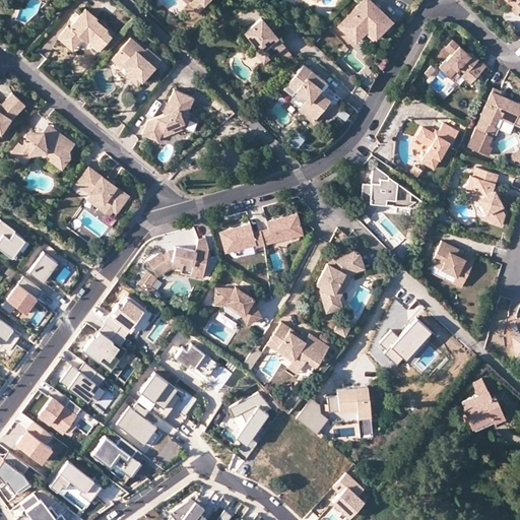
[(193,0),(190,4),(199,12),(206,4),(204,3),(207,0),(193,0)]
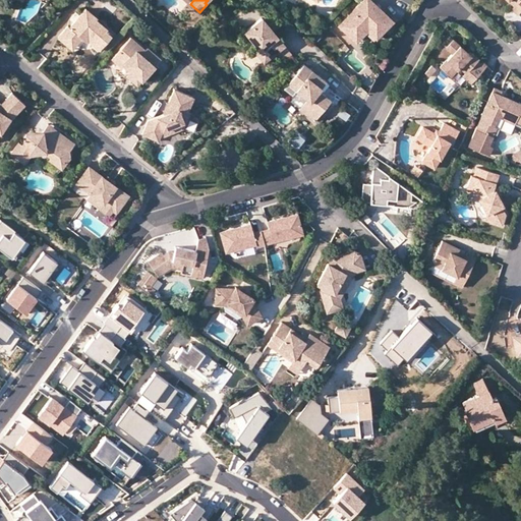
[(371,21),(383,32),(394,20),(371,0),(363,0),(339,25),(355,40),(371,21)]
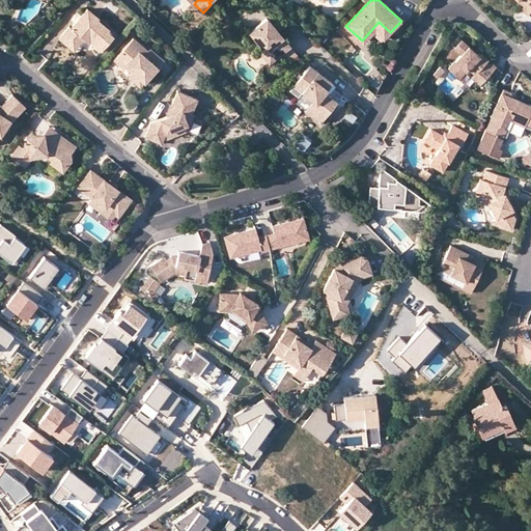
[(530,0),(518,0),(525,6),(522,9),(528,15),(530,10),(530,0)]
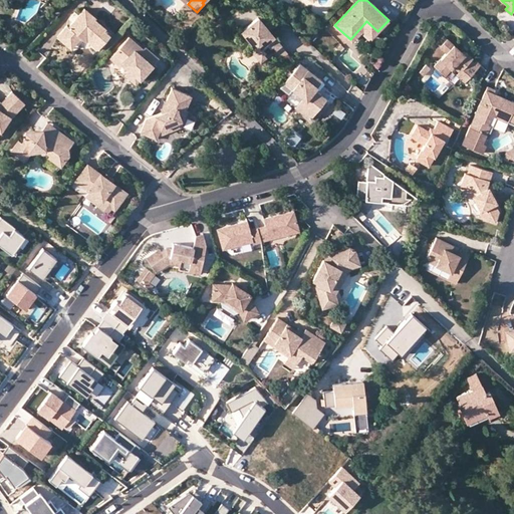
[(66,28),(59,36),(68,44),(75,36),(80,40),(84,44),(86,41),(92,46),(94,44),(99,48),(108,37),(103,33),(104,31),(93,21),(94,20),(83,11),(78,17),(81,20),(78,24),(75,21),(68,29),(66,28)]
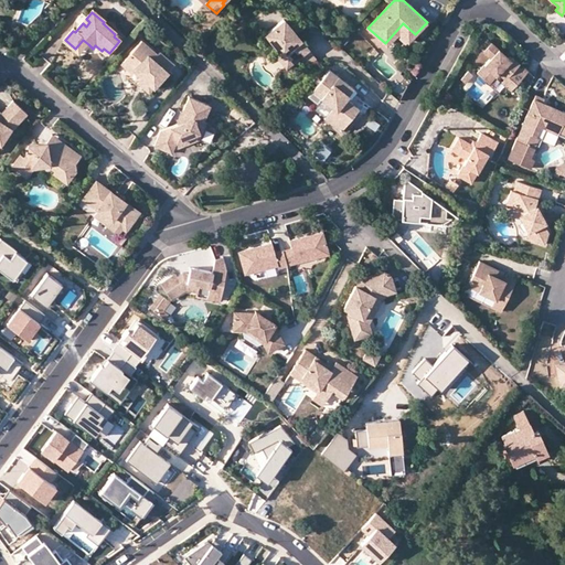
[(289,51),(297,60),(301,56),(309,50),(284,19),(265,34),(283,55),(289,51)]
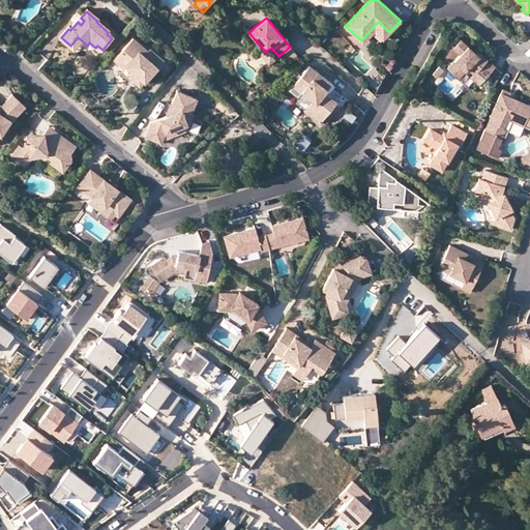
[(383,38),(389,32),(378,22),(361,40),(363,43),(375,31),(383,38)]
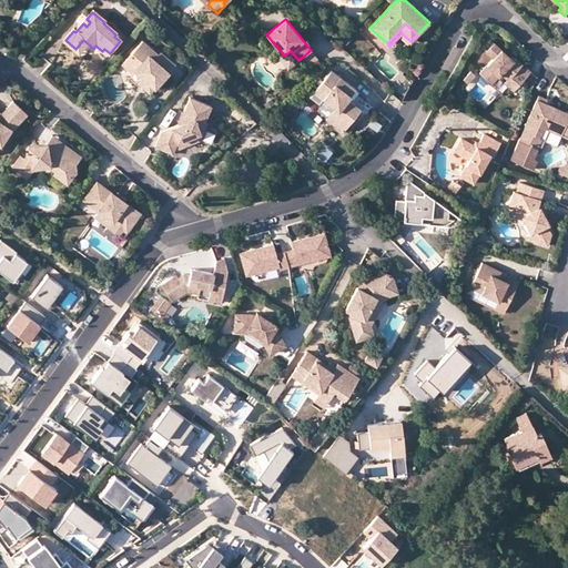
[(75,49),(66,40),(62,43),(78,57),(89,44),(83,40),(75,49)]
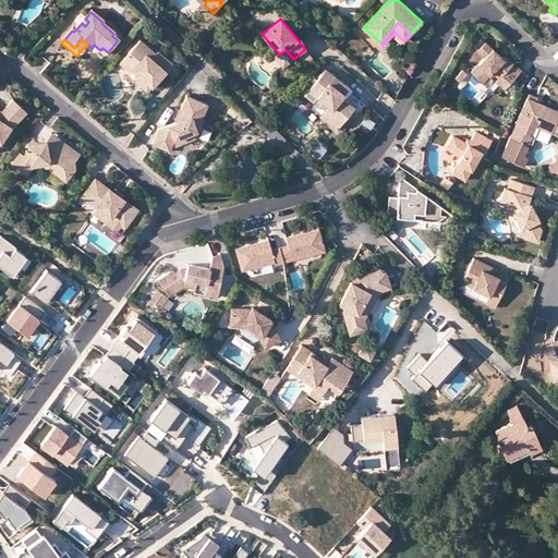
[(141,40),(120,63),(131,73),(133,70),(141,77),(153,87),(172,64),(158,51),(156,53),(141,40)]
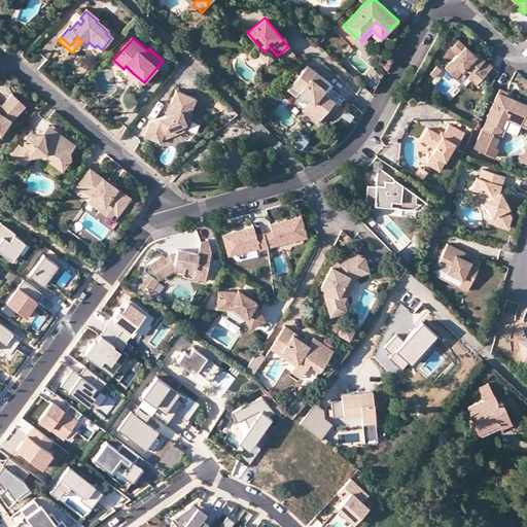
[(475,71),(483,78),(493,66),(479,53),(476,55),(472,51),(459,39),(451,47),(458,54),(446,68),(457,77),(465,68),(471,74),(475,71)]
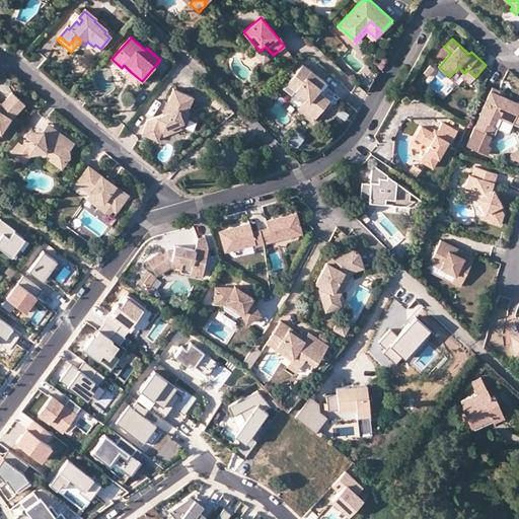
[(292,54),(284,46),(277,52),(284,61),(292,54)]
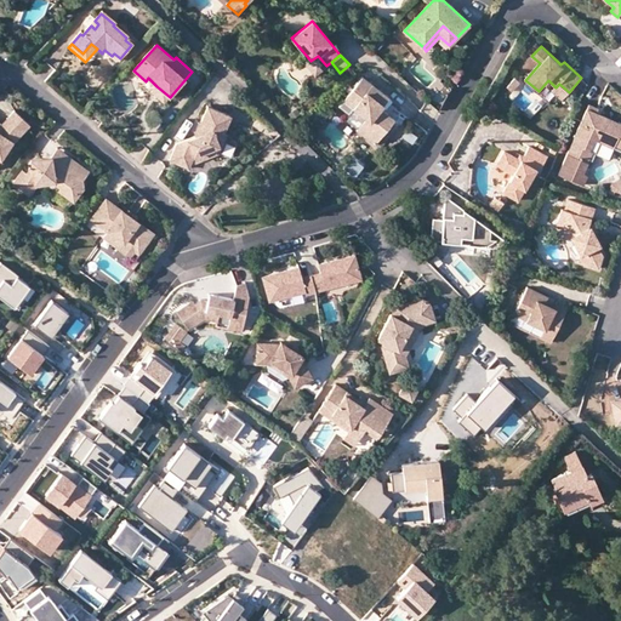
[(315,75),(326,66),(318,56),(311,61),(307,64),(315,75)]
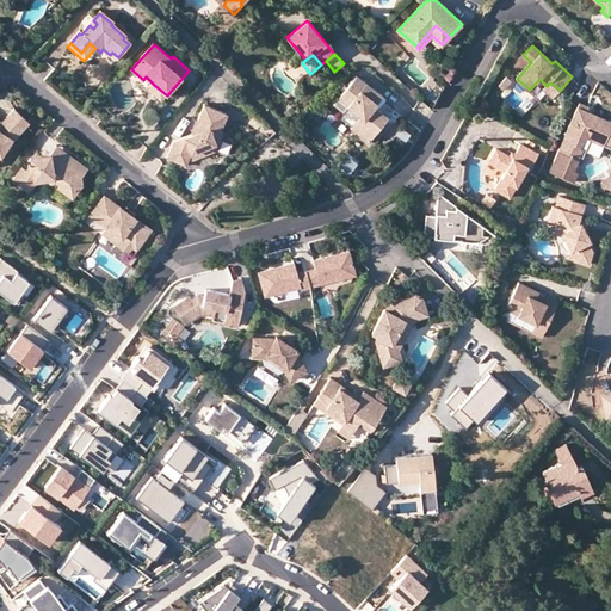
[(374,96),(377,91),(357,75),(339,98),(360,116),(370,123),(366,128),(375,135),(389,117),(375,106),(377,103),(374,96)]
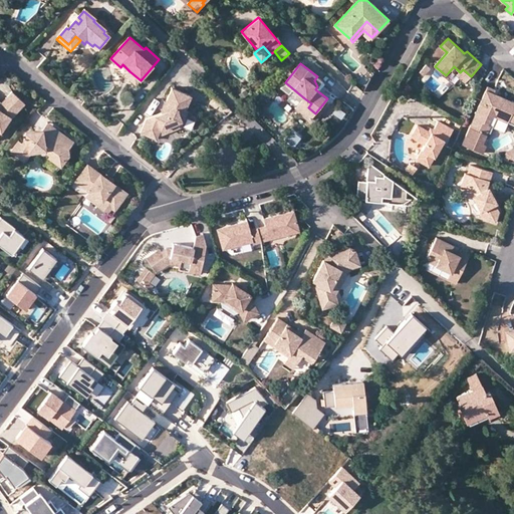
[(466,82),(471,76),(463,69),(460,72),(458,75),(466,82)]
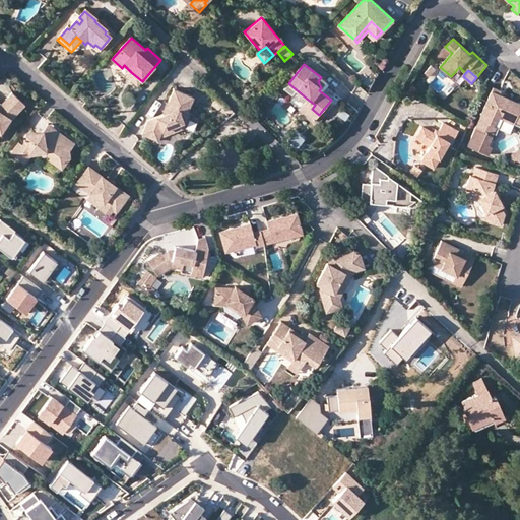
[(137,85),(142,81),(131,72),(127,76),(137,85)]
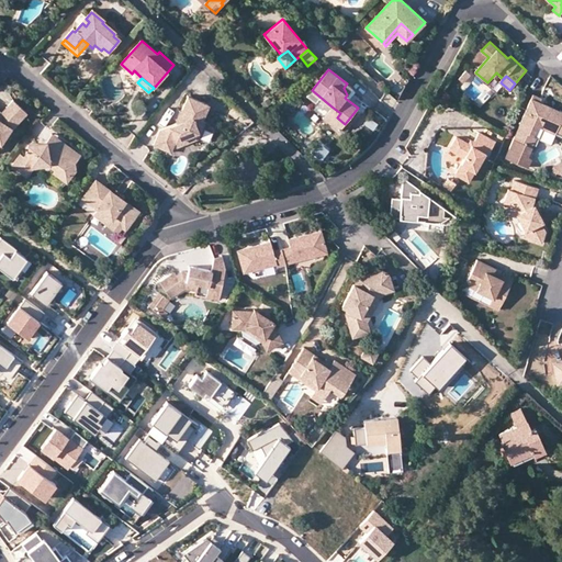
[(352,88),(347,83),(344,88),(347,94),(352,88)]
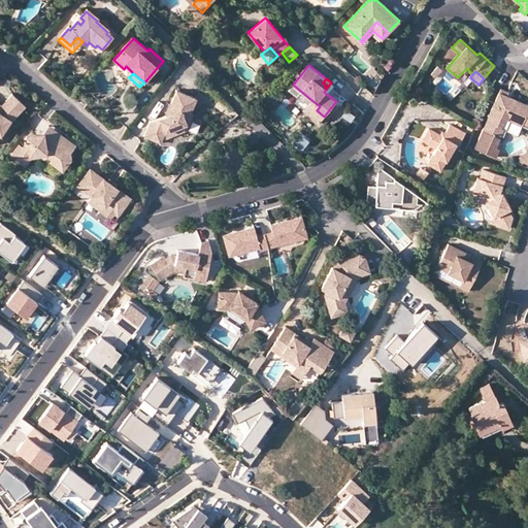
[(506,100),(508,96),(509,92),(501,89),(484,130),(500,137),(504,128),(502,127),(505,118),(523,125),(524,122),(527,124),(527,104),(513,98),(510,102),(506,100)]
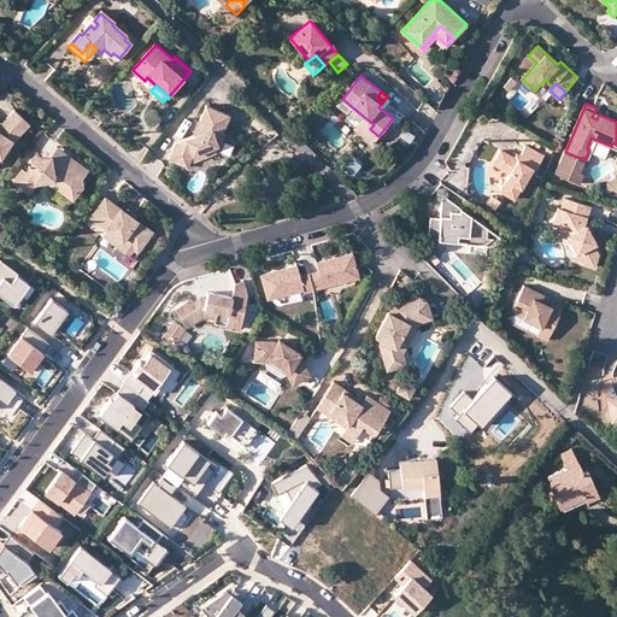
[(175,141),(168,157),(186,165),(188,160),(191,153),(205,148),(212,151),(228,116),(206,105),(199,119),(201,124),(198,133),(193,134),(175,141)]
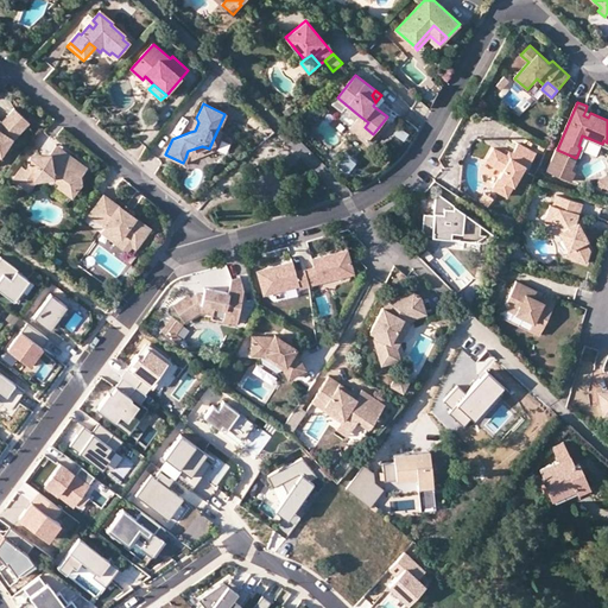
[(0,153),(1,156),(13,138),(14,139),(30,121),(14,108),(2,122),(0,125),(0,124),(0,153)]
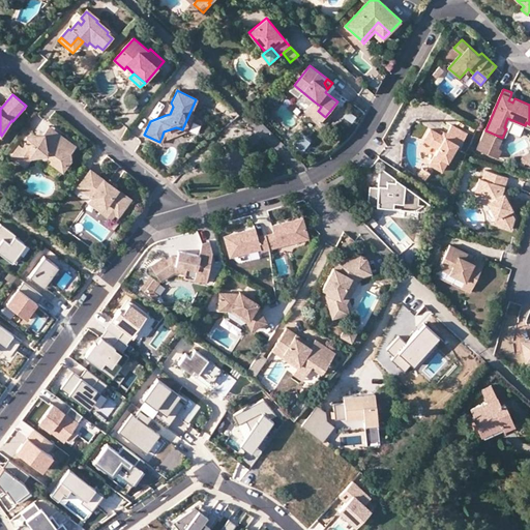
[(320,122),(325,117),(318,111),(321,107),(313,100),(304,111),(320,122)]
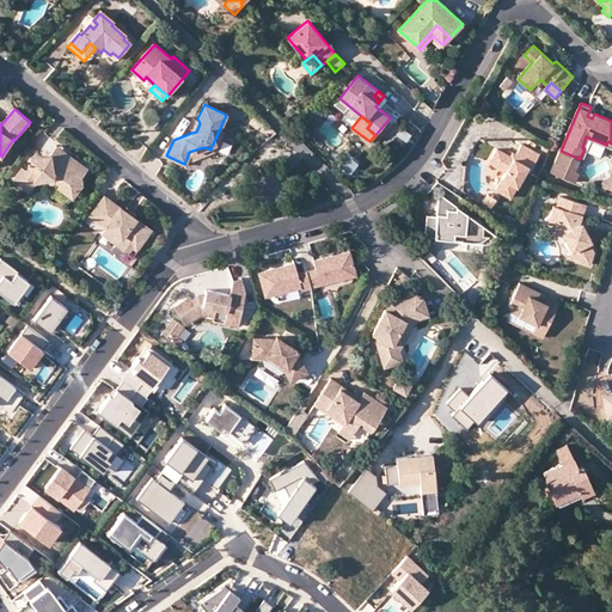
[(231,140),(221,135),(216,146),(226,151),(231,140)]
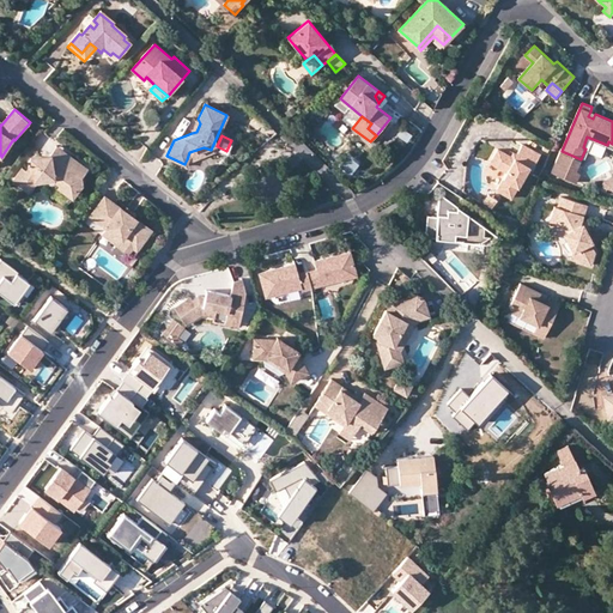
[(502,164),(501,168),(508,171),(498,189),(513,198),(529,167),(533,169),(541,153),(523,144),(517,155),(515,158),(511,156),(499,149),(493,159),(502,164)]
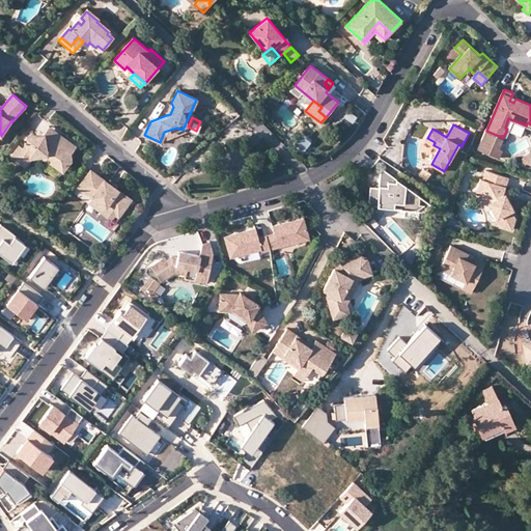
[(50,128),(45,135),(53,142),(59,134),(50,128)]
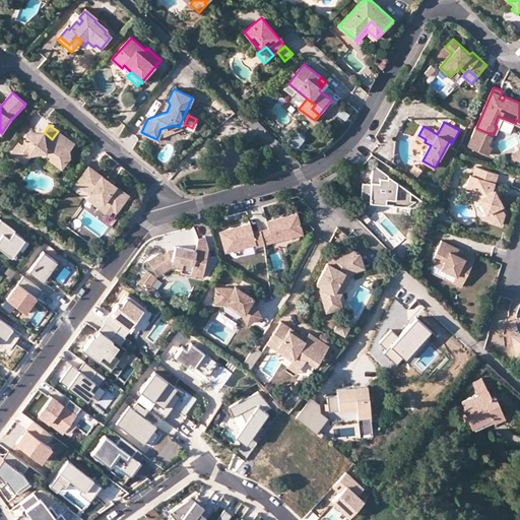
[(160,129),(158,135),(179,127),(173,125),(160,129)]
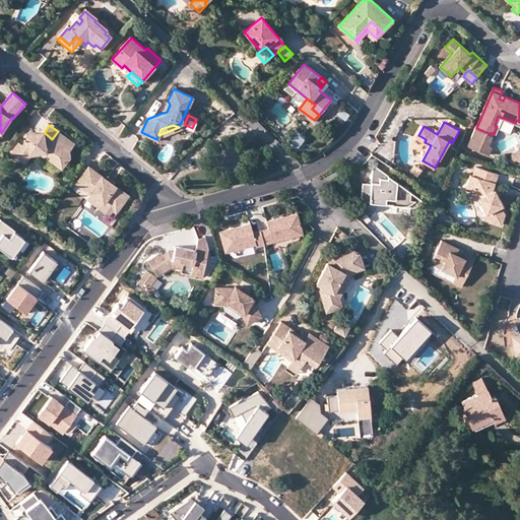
[(493,135),(476,128),(469,145),(492,154),(494,148),(489,145),(493,135)]
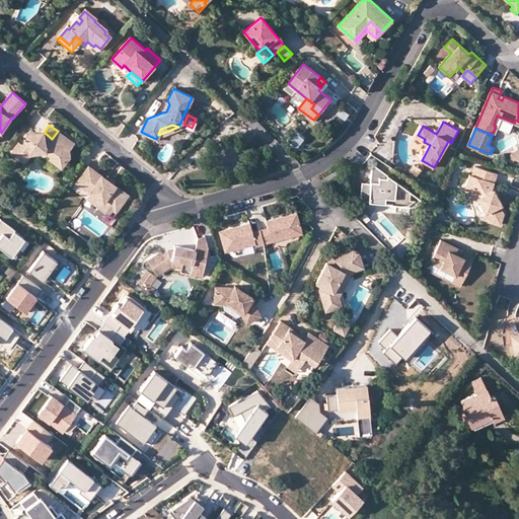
[(19,143),(12,153),(25,163),(30,156),(33,152),(48,150),(53,155),(57,154),(67,162),(71,157),(70,151),(75,144),(58,131),(52,139),(44,132),(27,134),(27,139),(23,145),(19,143)]
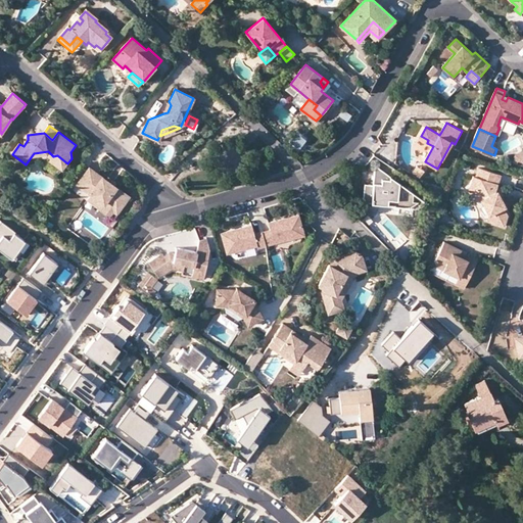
[(34,153),(31,157),(47,155),(52,158),(50,160),(63,170),(67,163),(57,155),(53,156),(48,151),(34,153)]
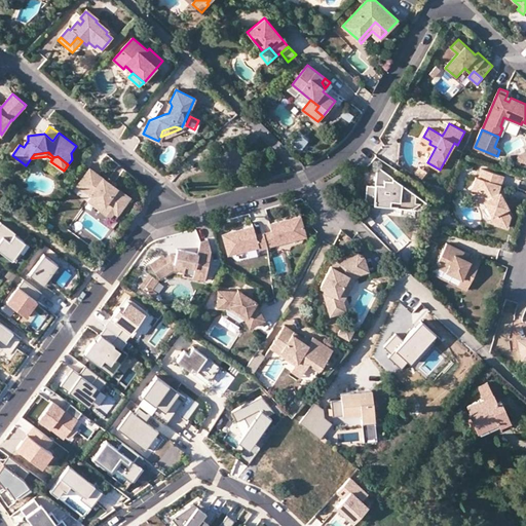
[(391,200),(416,203),(416,193),(378,166),(377,186),(376,191),(368,191),(367,204),(383,205),(391,207),(391,204),(391,200)]
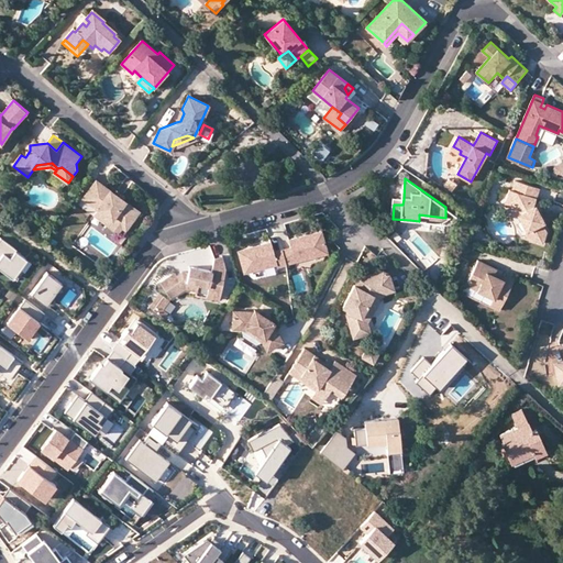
[(452,191),(456,184),(449,179),(443,187),(452,191)]
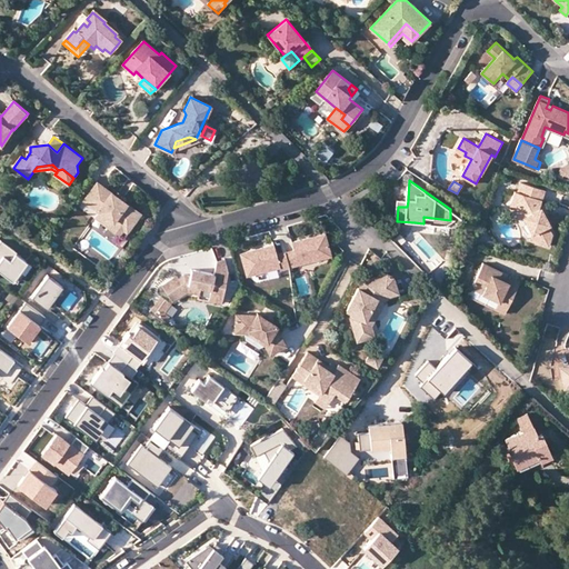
[(542,213),(540,209),(546,190),(521,182),(519,192),(516,191),(512,203),(518,206),(525,217),(533,233),(531,240),(549,246),(553,233),(548,225),(550,223),(545,212),(542,213)]
